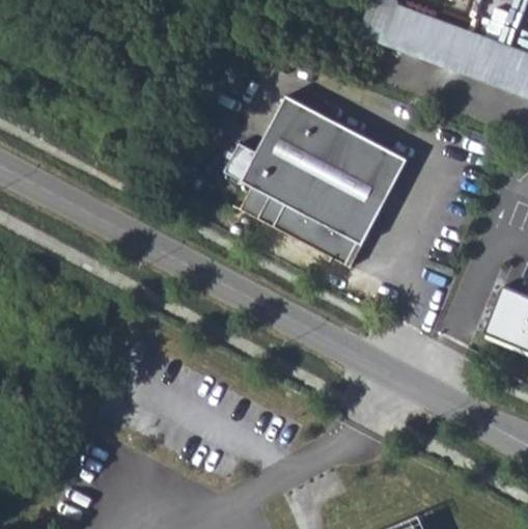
[(527,51),(393,0),(372,0),(360,34),(527,100),(527,51)]
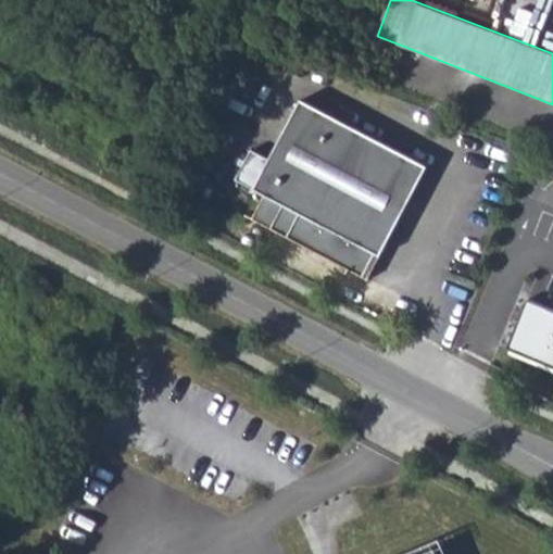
[(300,101),(267,161),(252,190),(263,197),(251,221),(362,279),(374,255),(379,257),(426,167),(300,101)]
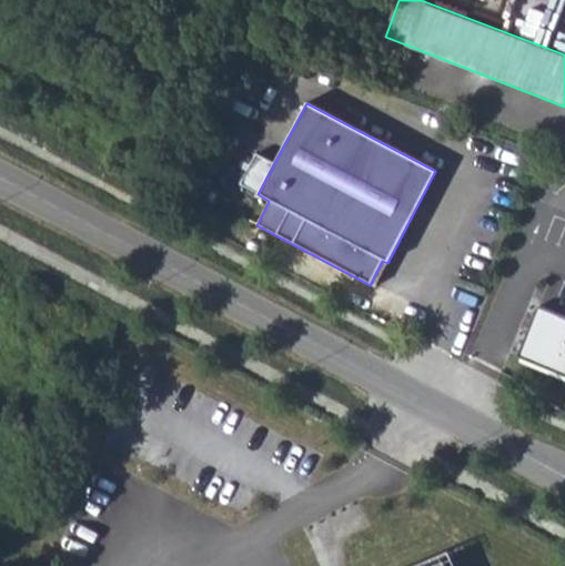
[(258,194),(273,164),(254,154),(239,184),(258,194)]
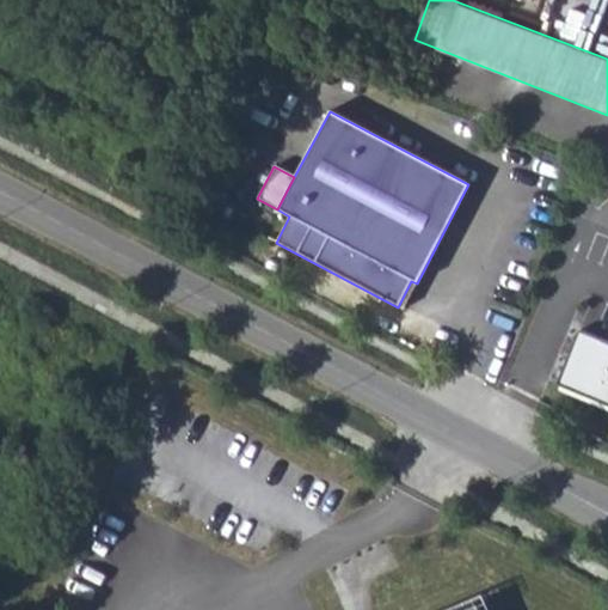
[(398,307),(403,310),(417,284),(411,281),(398,307)]
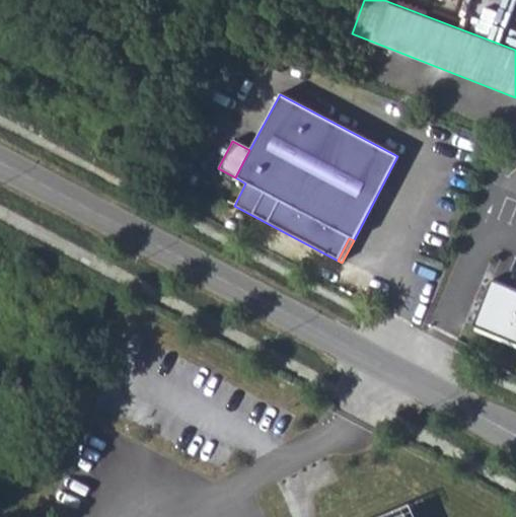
[(515,291),(490,281),(470,326),(515,345),(515,291)]
